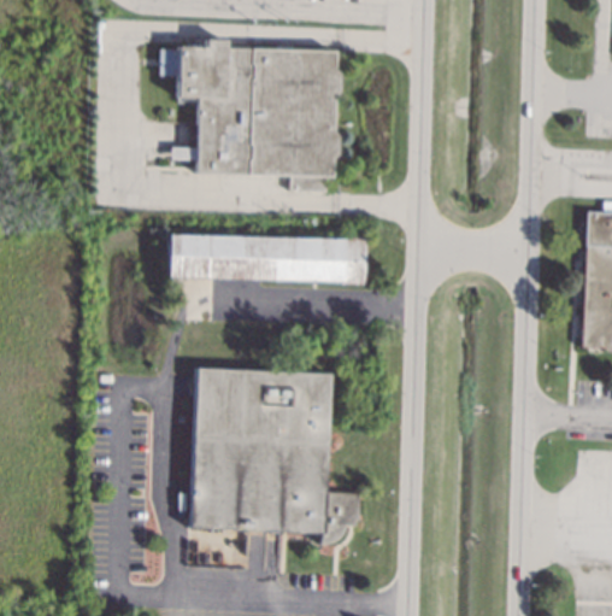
[(227,48),(335,51),(333,176),(327,176),(325,191),(292,191),(292,174),(198,172),(199,97),(178,97),(178,74),(160,72),(160,50),(206,50),(206,39),(227,40),(227,48)]
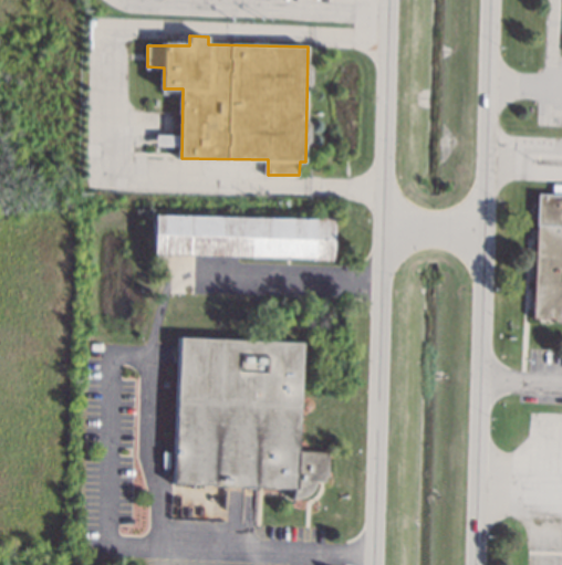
[(159,146),(179,147),(179,137),(159,137),(159,146)]
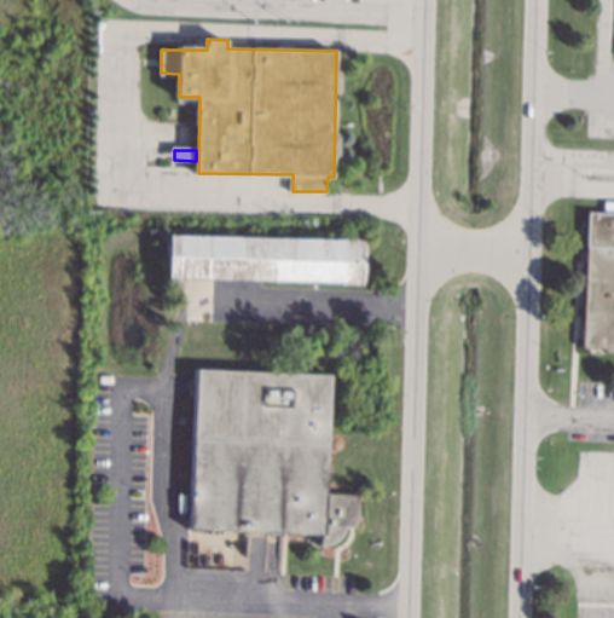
[(613,348),(585,347),(590,212),(607,213),(607,201),(613,201),(613,348)]
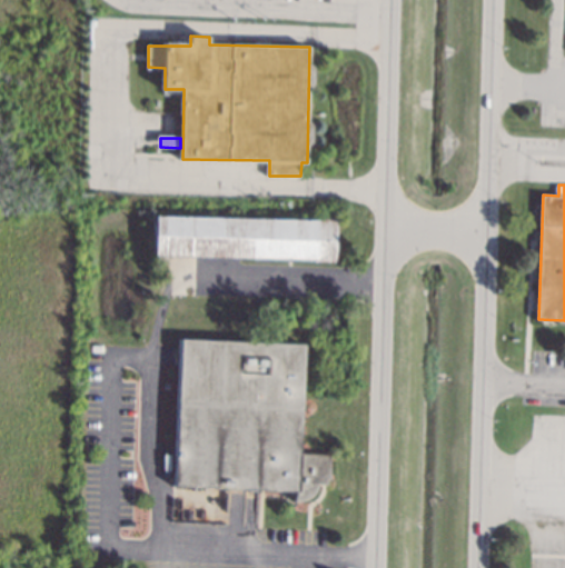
[(339,219),(339,261),(156,256),(157,216),(339,219)]
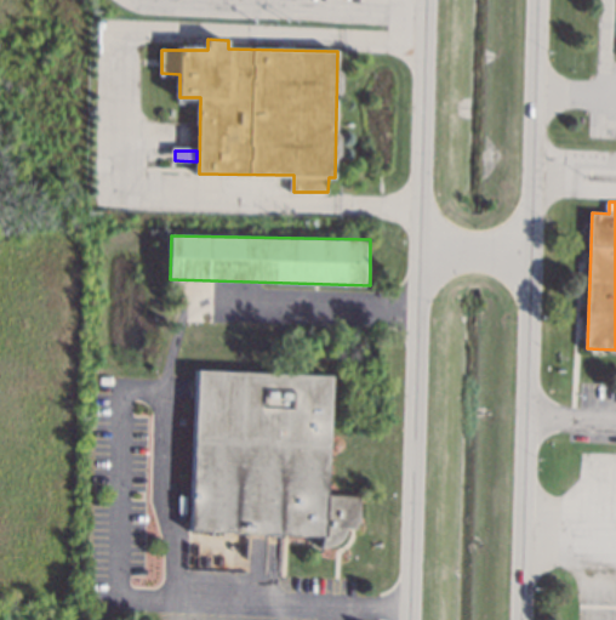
[(334,375),(329,495),(363,496),(361,524),(359,524),(359,530),(351,529),(344,542),(335,547),(329,549),(323,549),(325,536),(193,530),(199,369),(334,375)]
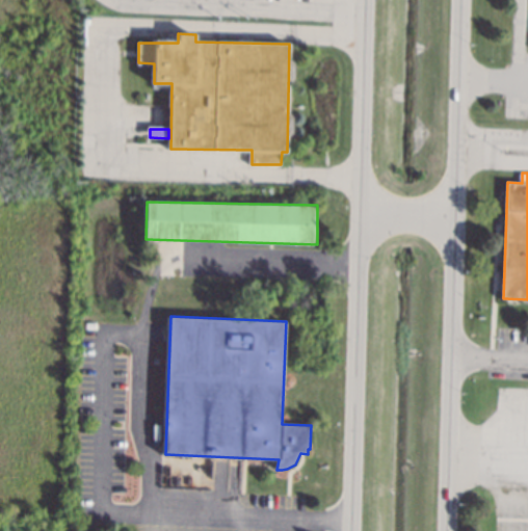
All buildings are outlined.
